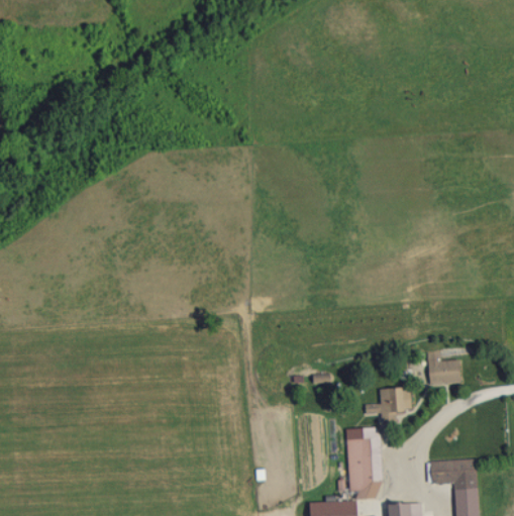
[(428,352),(428,384),(460,384),(460,360),(441,360),(441,352),(428,352)]
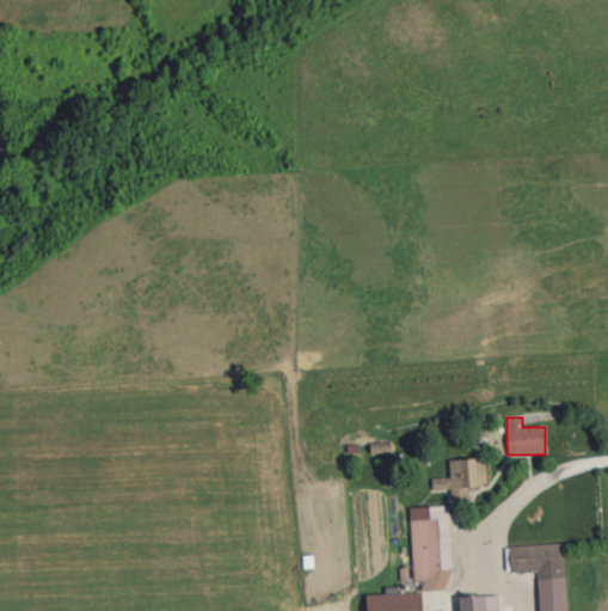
[(450,460),(450,478),(433,478),(433,492),(450,490),(452,502),(470,501),(468,487),(486,486),(486,459),(450,460)]
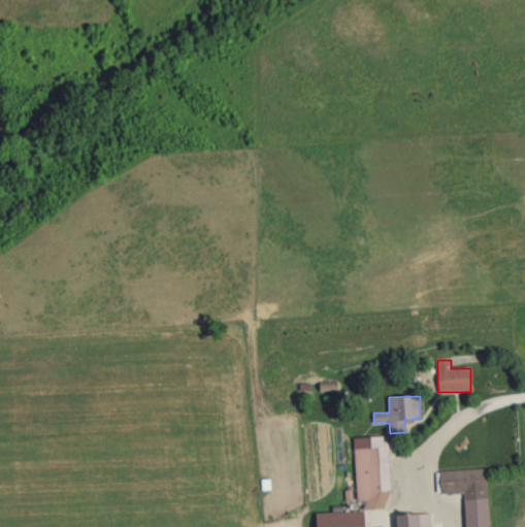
[(356,449),(357,508),(390,507),(389,448),(356,449)]
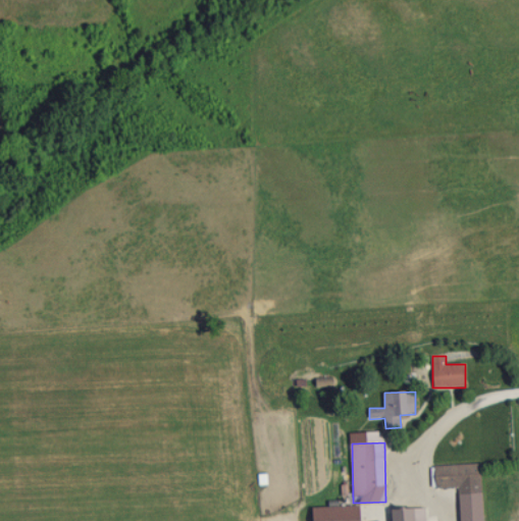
[(483,520),(481,464),(435,465),(435,487),(459,487),(460,520),(483,520)]
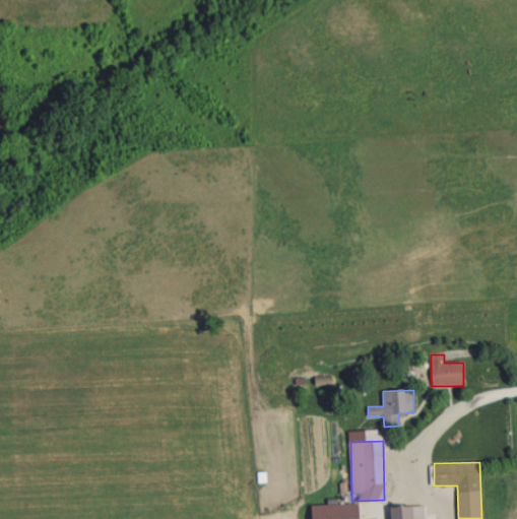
[(310,506),(310,518),(358,518),(358,504),(310,506)]
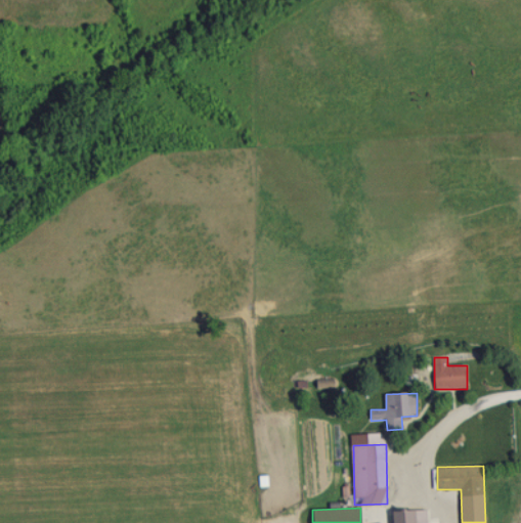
[(416,522),(416,510),(391,512),(391,522),(416,522)]
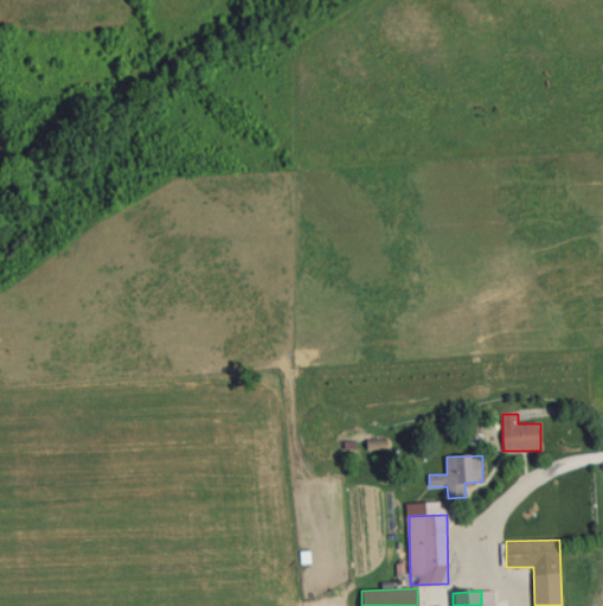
All buildings are outlined.
